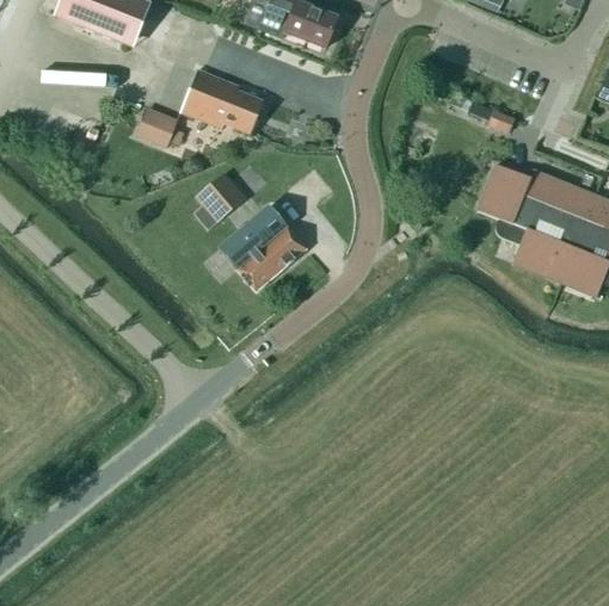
[(152,1),(148,0),(60,0),(54,16),(134,47),(152,1)]
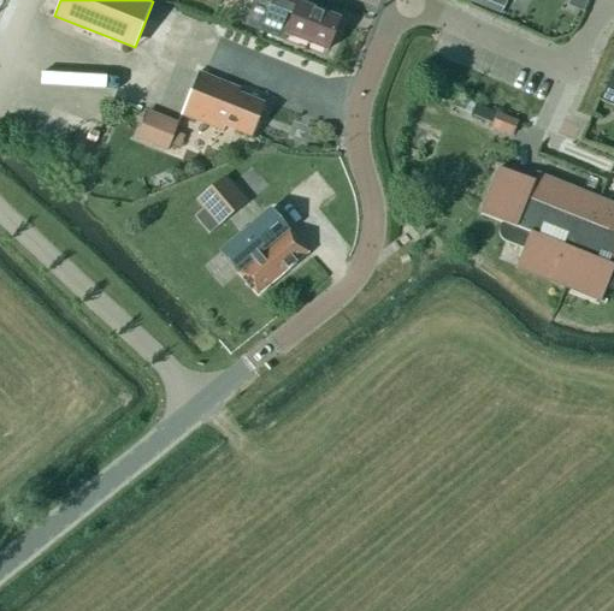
[(301,3),(302,0),(261,0),(271,4),(267,16),(269,21),(289,28),(288,33),(329,48),(341,17),(301,3)]
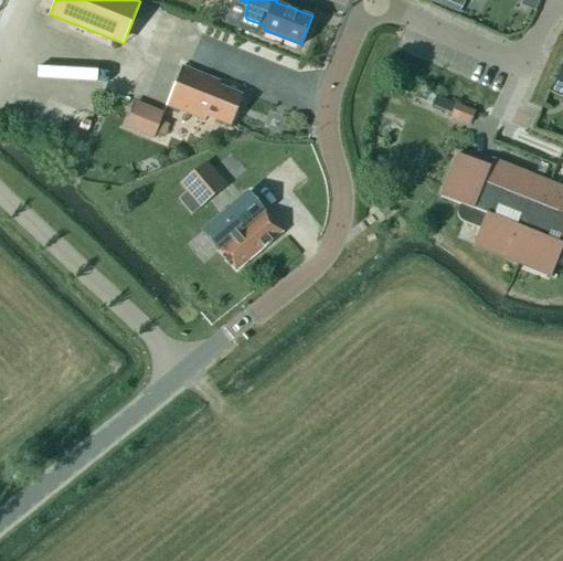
[(523,0),(522,2),(537,9),(541,0),(523,0)]
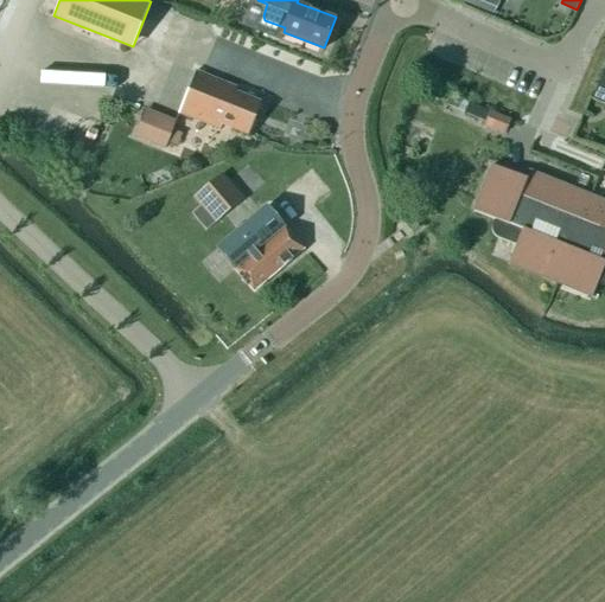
[(604,66),(593,96),(604,100),(604,66)]
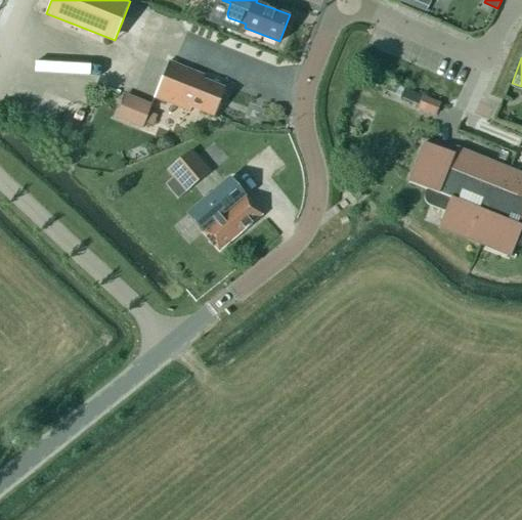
[(156,95),(192,110),(194,105),(215,114),(226,86),(205,78),(207,74),(170,59),(156,95)]
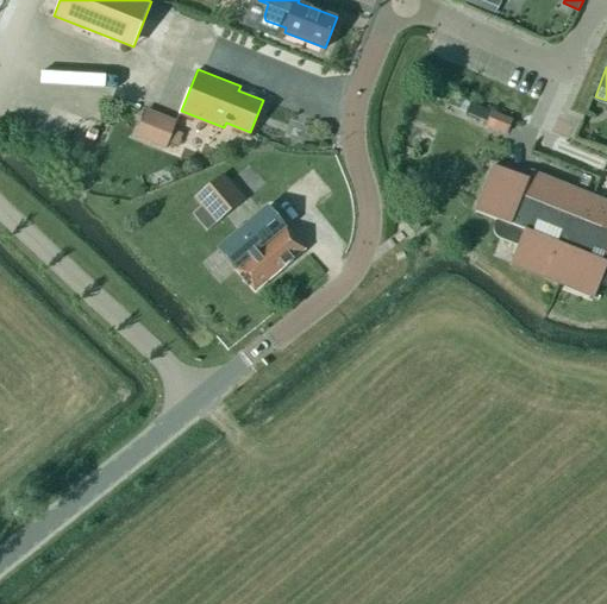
[(58,119),(62,106),(52,102),(49,115),(58,119)]
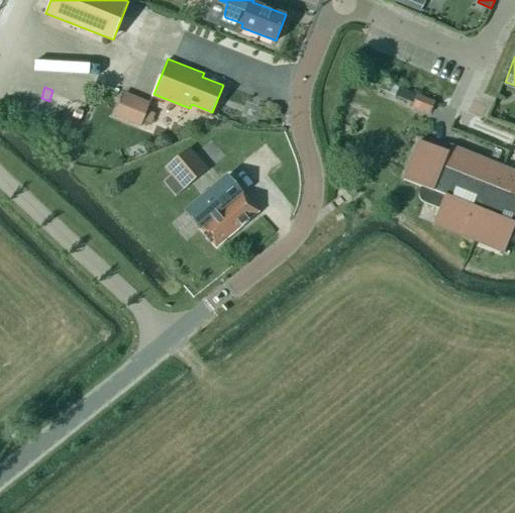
[(151,122),(156,111),(147,108),(150,100),(124,90),(115,113),(141,123),(143,118),(151,122)]
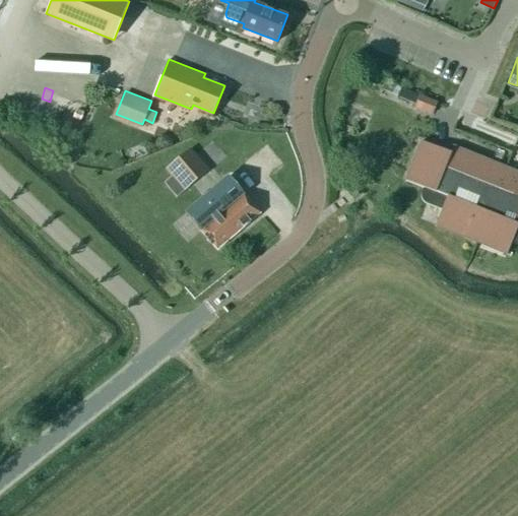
[(439,100),(422,92),(415,106),(434,113),(439,100)]
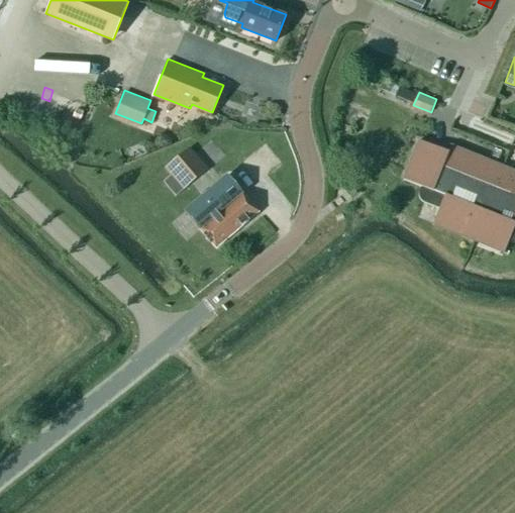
[(425,200),(440,206),(433,222),(434,222),(435,222),(504,249),(504,250),(505,250),(509,239),(512,240),(513,241),(514,241),(514,172),(489,162),(490,159),(462,147),(460,154),(420,137),(420,139),(406,176),(405,176),(404,177),(421,184),(420,186),(420,188),(420,189),(419,191),(420,192),(420,193),(420,195),(421,196),(422,198),(424,199),(425,200)]
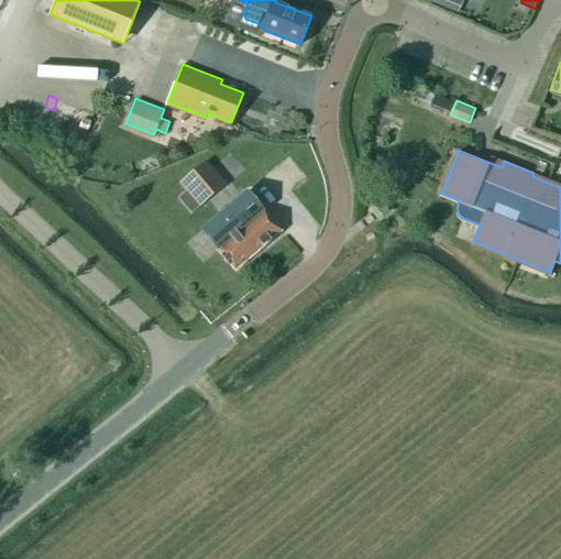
[(182,181),(201,205),(228,183),(208,160),(182,181)]
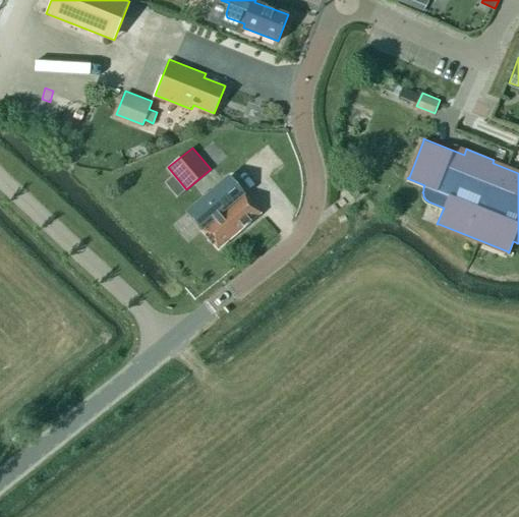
[(230,175),(208,194),(187,211),(219,248),(262,212),(230,175)]
